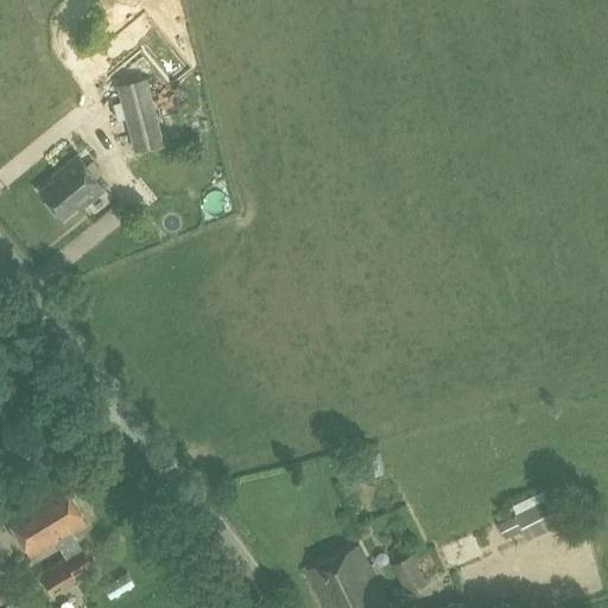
[(192,67),(145,11),(89,57),(107,80),(141,51),(171,86),(192,67)]
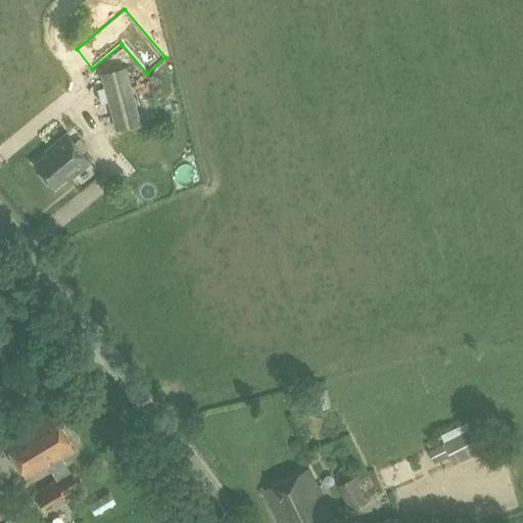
[(102,72),(116,130),(141,123),(129,65),(102,72)]
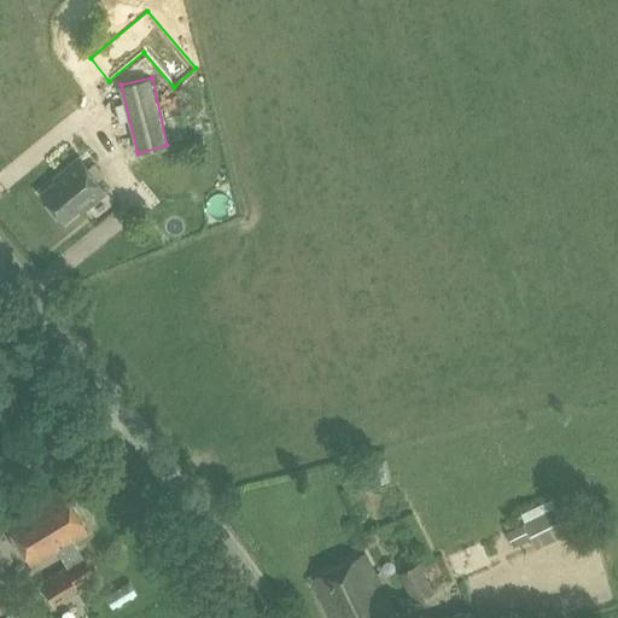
[(167,116),(172,135),(182,132),(178,114),(167,116)]
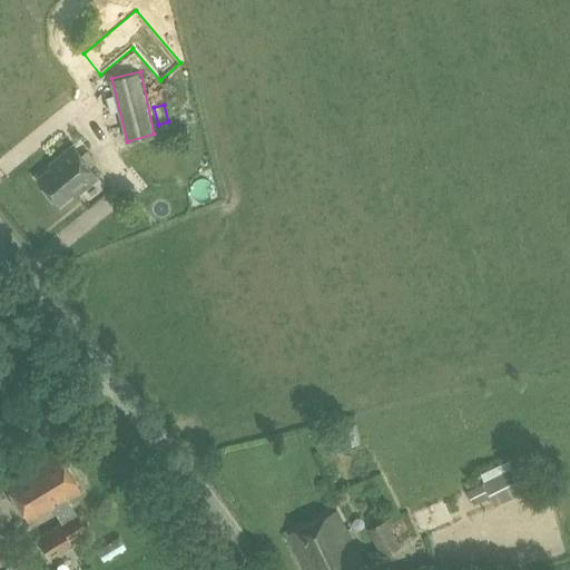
[(38,176),(61,204),(74,194),(76,196),(100,176),(74,144),(50,163),(52,165),(38,176)]
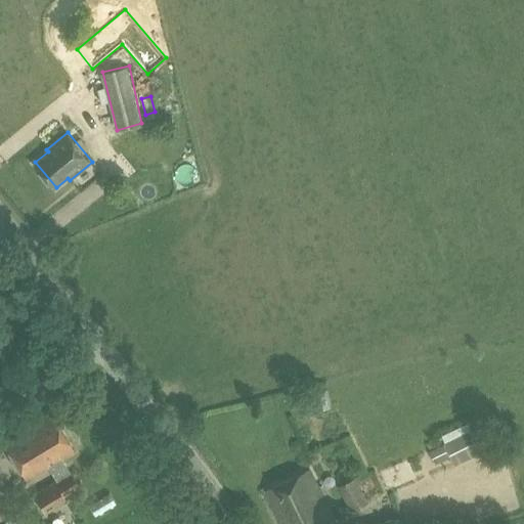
[(48,466),(56,480),(34,493),(45,512),(80,490),(70,472),(69,470),(60,457),(75,449),(50,410),(2,440),(26,479),(48,466)]
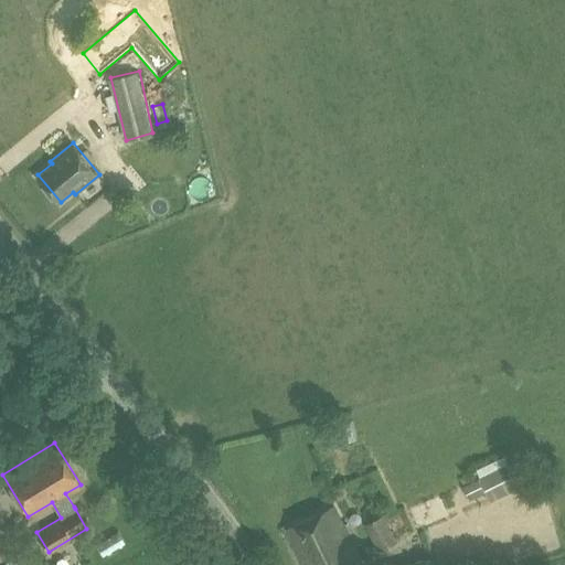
[(479,478),(486,491),(490,500),(531,481),(519,457),(479,478)]
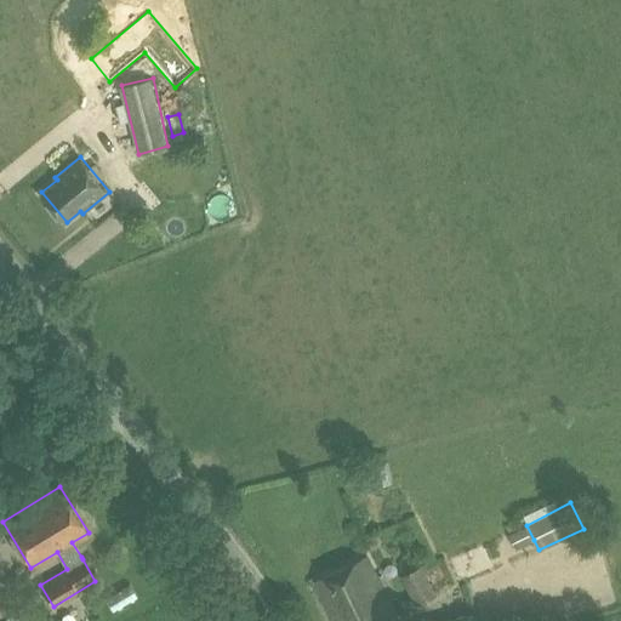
[(516,550),(534,540),(527,525),(508,534),(516,550)]
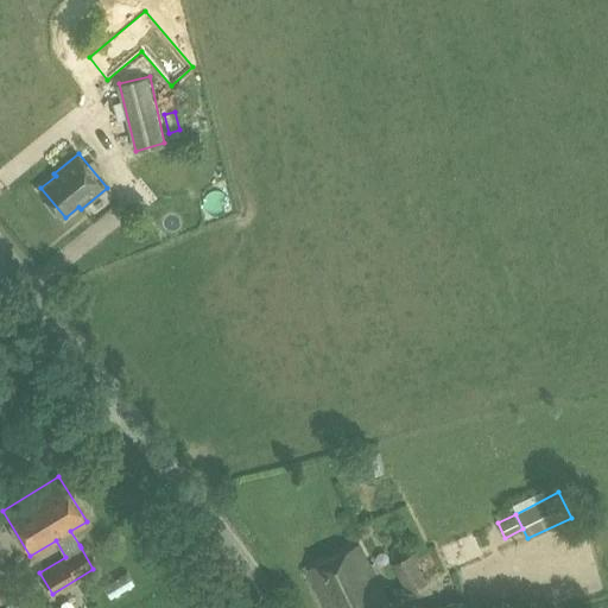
[(309,568),(328,607),(380,607),(390,605),(360,544),(309,568)]
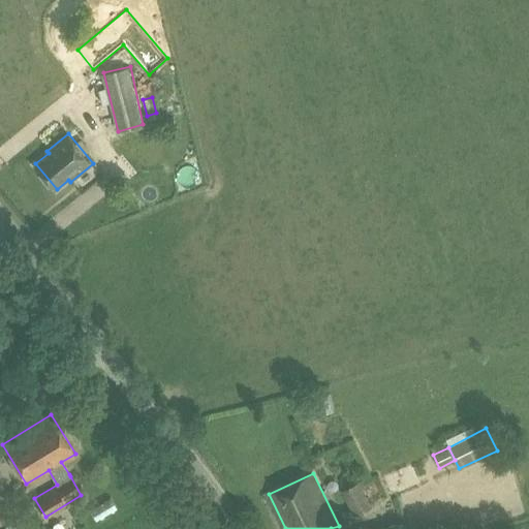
[(343,491),(355,517),(373,508),(360,483),(343,491)]
